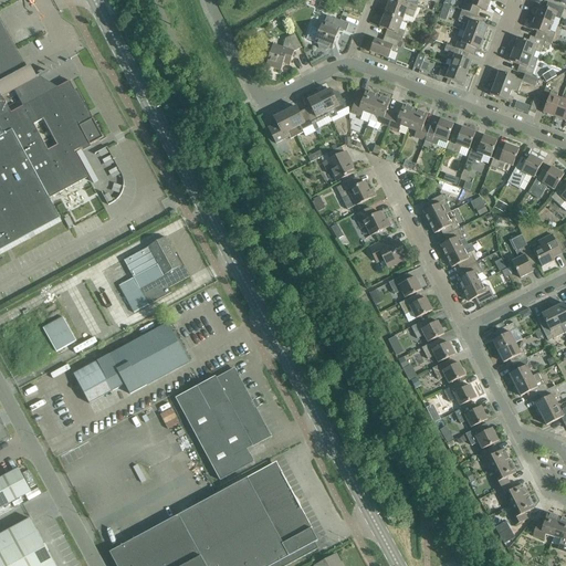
[(389,3),(385,16),(402,22),(405,14),(413,18),(418,7),(399,0),(398,0),(397,6),(389,3)]
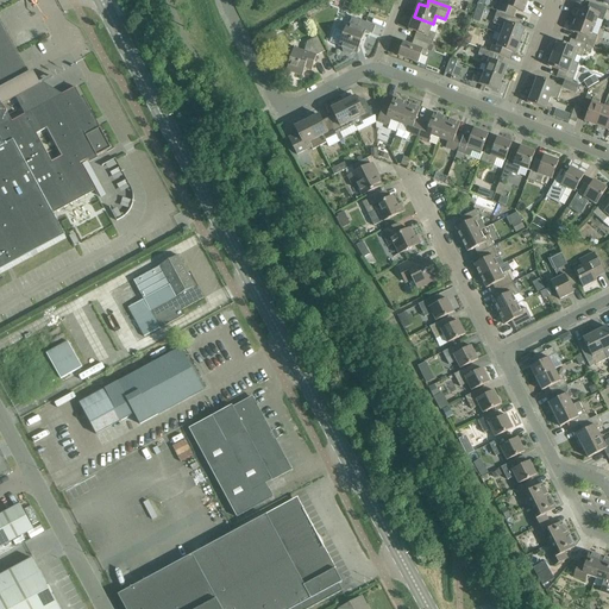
[(500,0),(496,11),(497,12),(504,14),(513,18),(516,11),(523,13),(528,0),(526,0),(506,0),(506,1),(503,0),(500,0)]
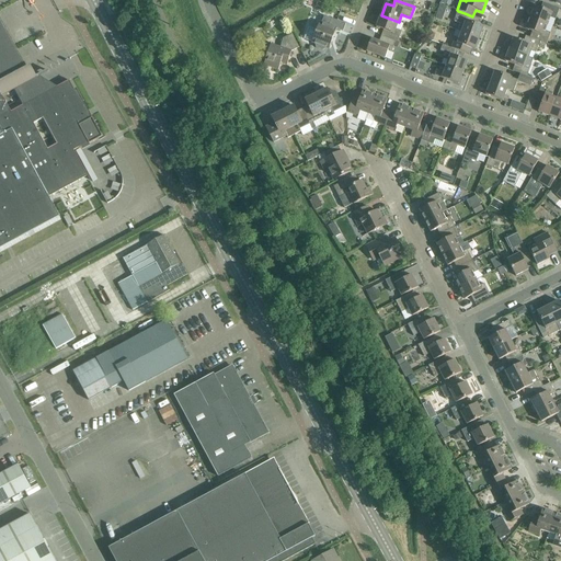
[(535,7),(530,18),(548,24),(550,18),(556,20),(560,9),(544,3),(540,9),(535,7)]
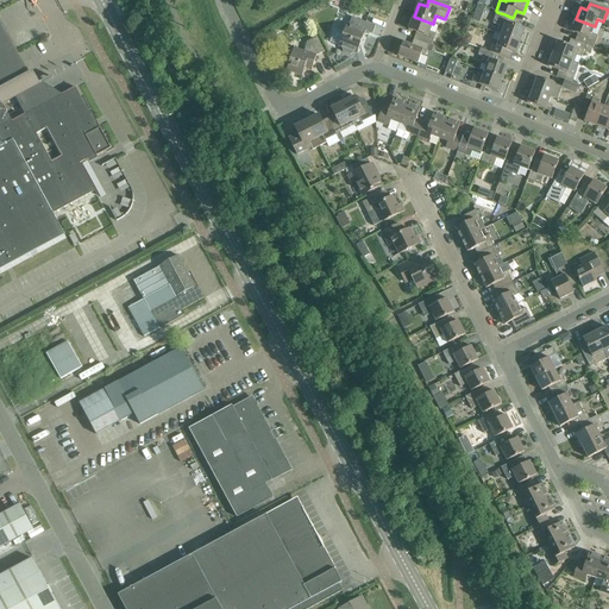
[(479,24),(485,8),(478,6),(472,20),(479,24)]
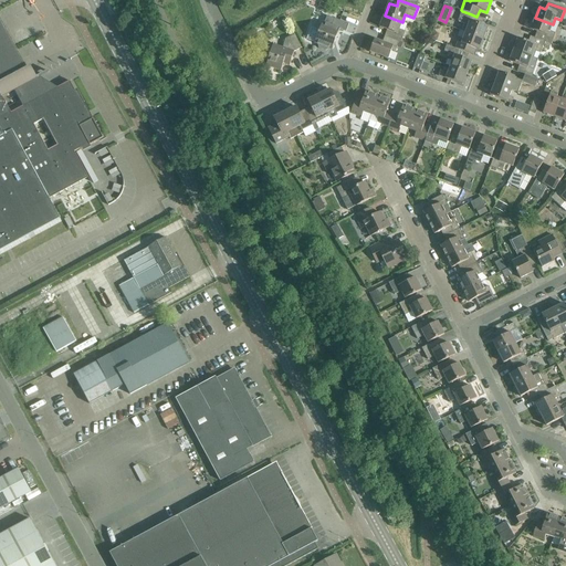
[(462,31),(465,32),(483,40),(488,28),(482,25),(484,19),(477,17),(469,13),(462,11),(458,21),(464,24),(462,31)]
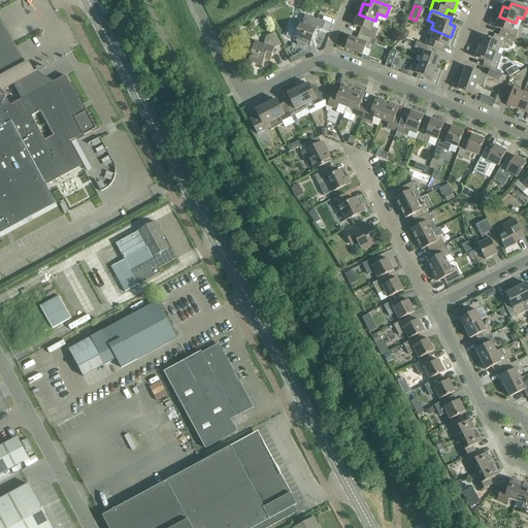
[(361,29),(359,34),(372,39),(374,40),(378,30),(372,28),(375,21),(359,14),(354,26),(361,29)]
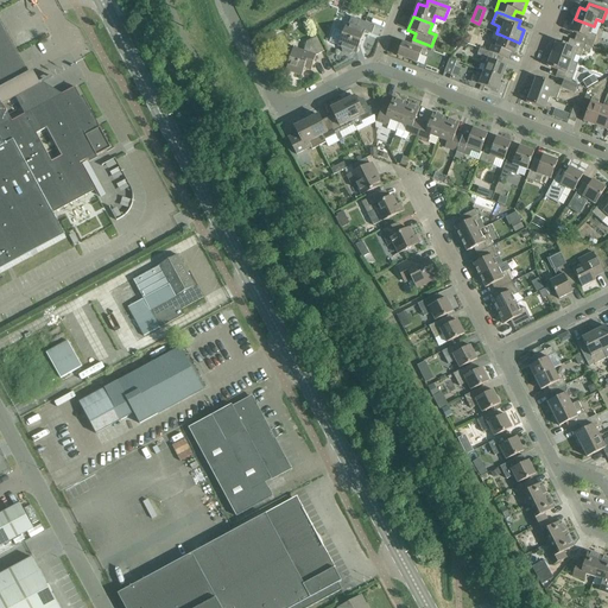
[(374,26),(361,21),(352,18),(348,25),(346,25),(337,46),(341,49),(342,52),(349,55),(353,52),(356,54),(365,32),(372,35),(374,26)]
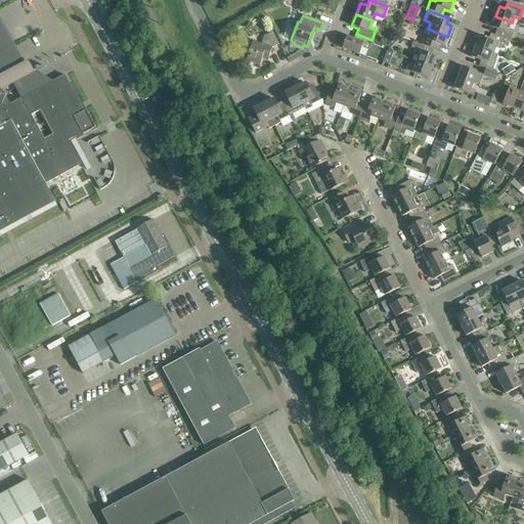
[(496,30),(494,36),(510,41),(514,31),(509,30),(512,23),(495,16),(491,28),(496,30)]
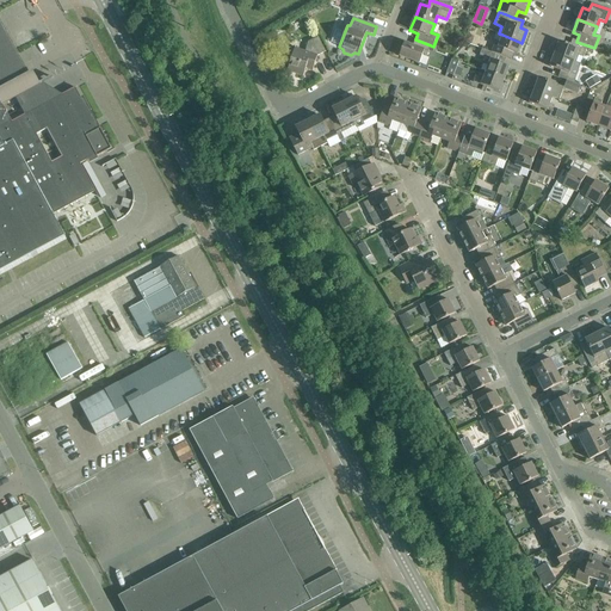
[(0,270),(65,235),(51,211),(93,189),(80,165),(96,156),(97,158),(111,149),(100,130),(98,130),(75,88),(63,94),(62,96),(41,82),(36,86),(30,75),(25,78),(0,30),(0,24),(1,24),(0,20),(0,270)]
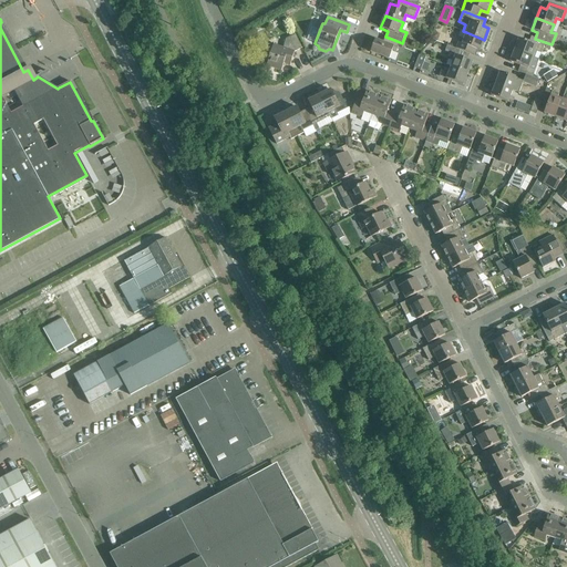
[(461,38),(456,49),(460,50),(474,55),(476,50),(480,51),(484,40),(466,32),(464,40),(461,38)]
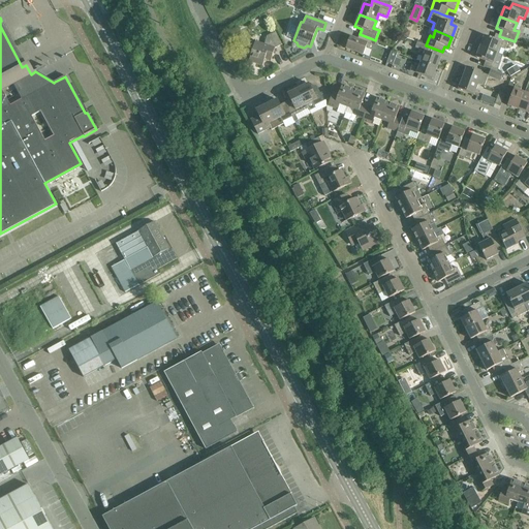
[(254,40),(245,45),(250,56),(249,62),(262,66),(265,60),(271,62),(275,49),(282,45),(276,32),(267,36),(265,45),(255,42),(254,40)]
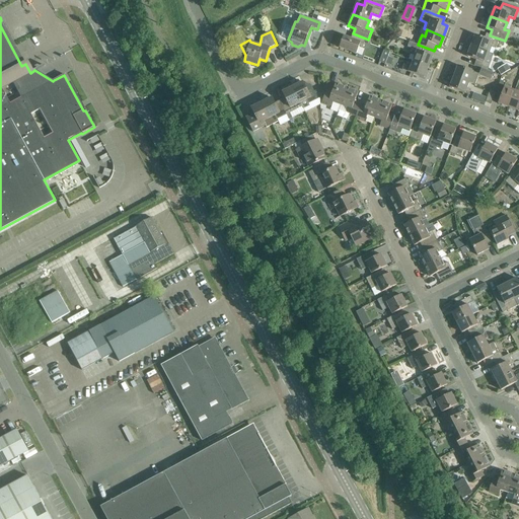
[(366,39),(353,33),(351,40),(344,36),(340,49),(356,55),(359,47),(362,49),(366,39)]
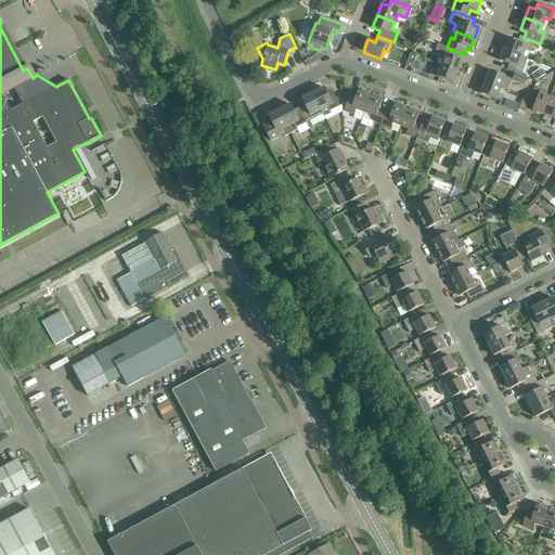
[(508,38),(504,50),(521,56),(528,59),(530,53),(532,44),(539,48),(540,43),(524,38),(520,36),(518,42),(508,38)]
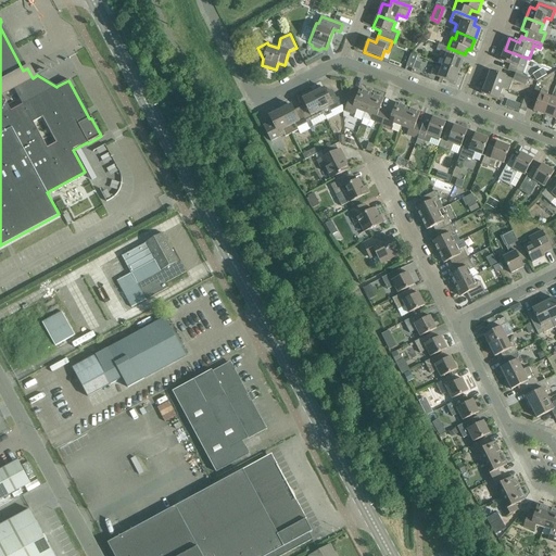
[(444,60),(442,66),(458,73),(463,61),(449,55),(451,49),(447,48),(439,45),(436,51),(442,53),(440,59),(444,60)]
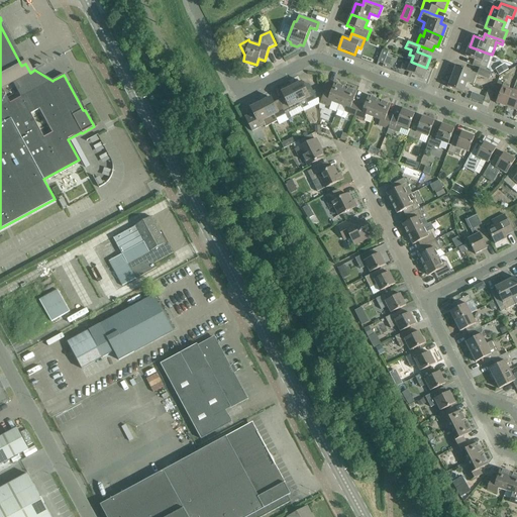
[(486,53),(470,46),(466,57),(475,61),(473,66),(486,71),(492,55),(486,53)]
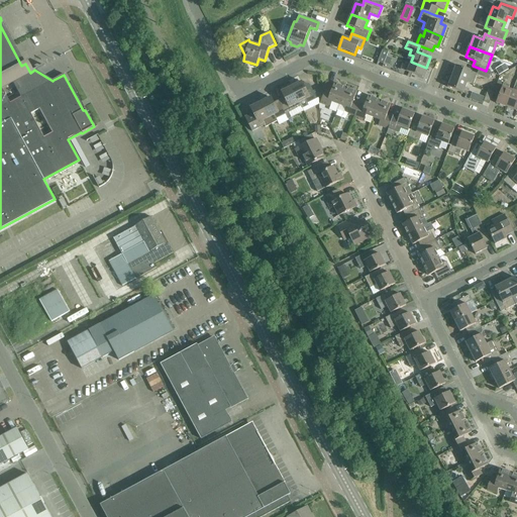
[(384,65),(384,64),(389,66),(392,59),(387,57),(388,53),(382,50),(378,63),(384,65)]
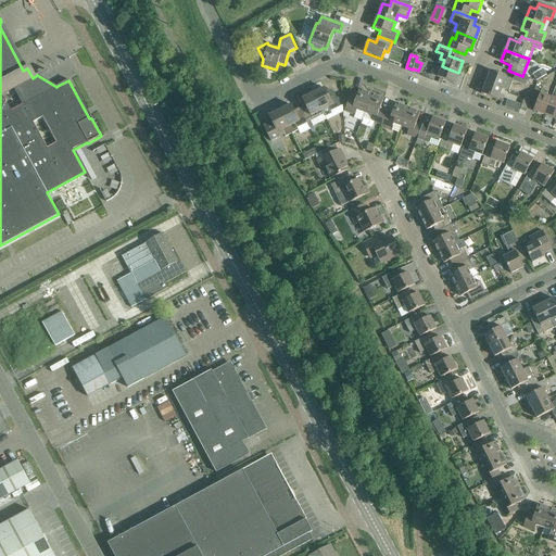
[(458,73),(442,66),(440,73),(432,70),(430,75),(454,84),(458,73)]
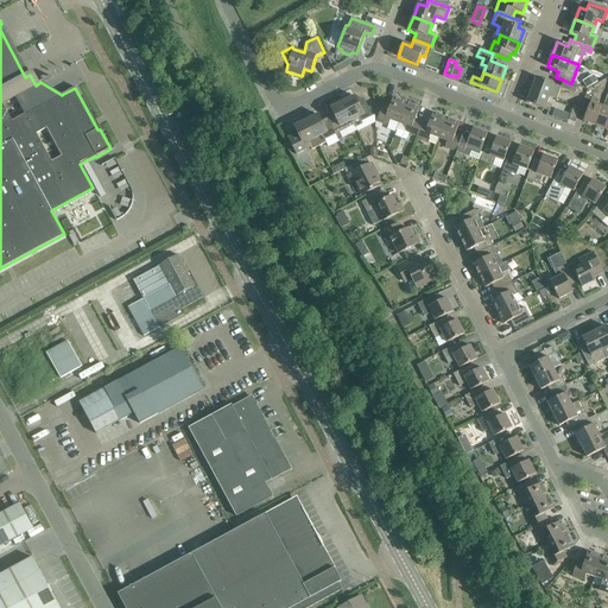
[(537,78),(532,90),(550,97),(556,100),(561,88),(537,78)]
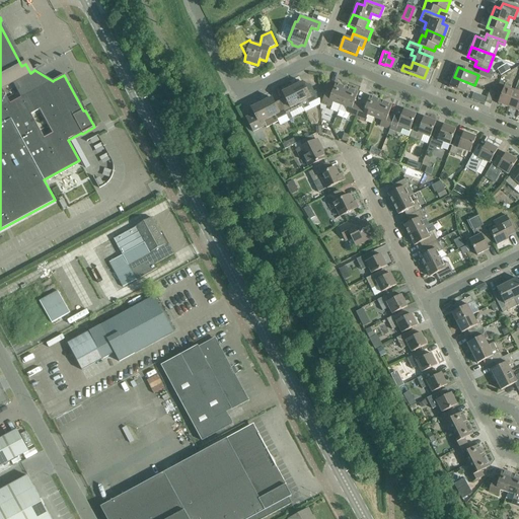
[(480,69),(478,75),(491,79),(493,74),(480,69)]
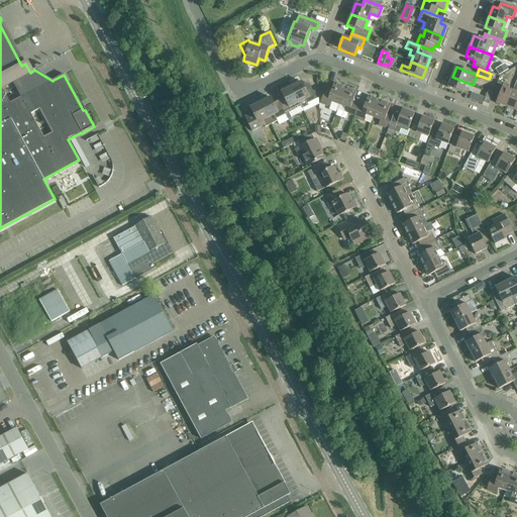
[(468,83),(452,77),(448,88),(467,95),(469,90),(466,89),(468,83)]
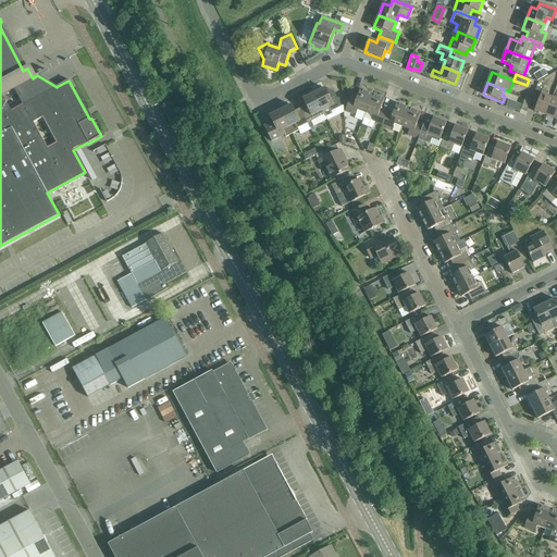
[(324,88),(313,94),(322,111),(329,108),(331,112),(342,107),(334,91),(327,95),(324,88)]
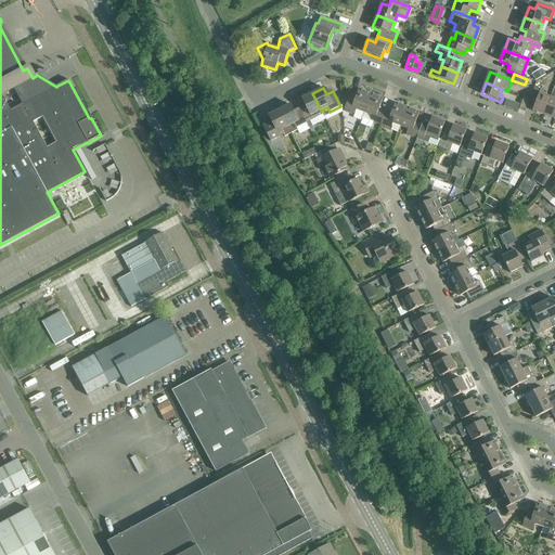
[(532,112),(543,116),(551,98),(545,97),(547,92),(534,88),(530,99),(529,102),(536,104),(532,112)]
